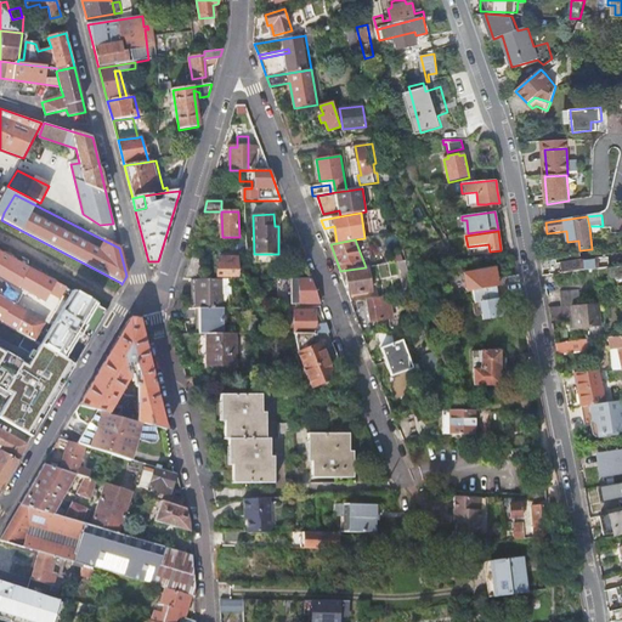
[(60,299),(64,289),(0,253),(0,280),(17,290),(18,287),(44,301),(49,293),(60,299)]
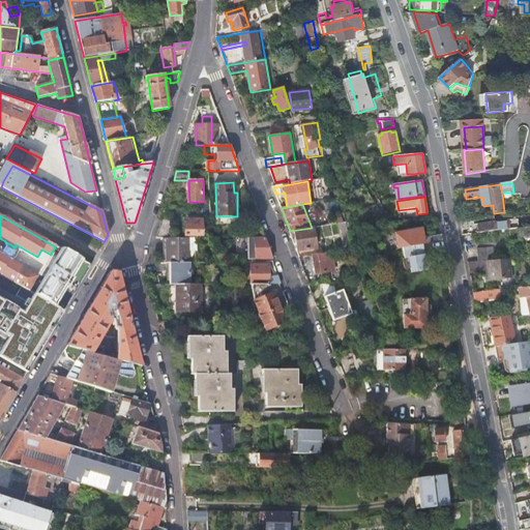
[(203,235),(203,224),(203,219),(203,218),(188,219),(188,224),(185,225),(185,235),(203,235)]
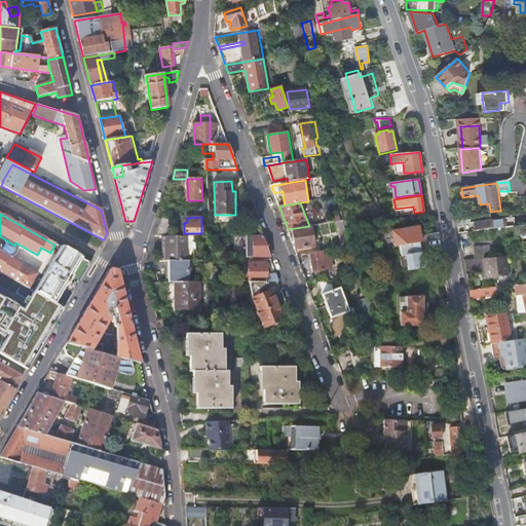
[(161,218),(156,236),(166,236),(175,236),(176,220),(161,218)]
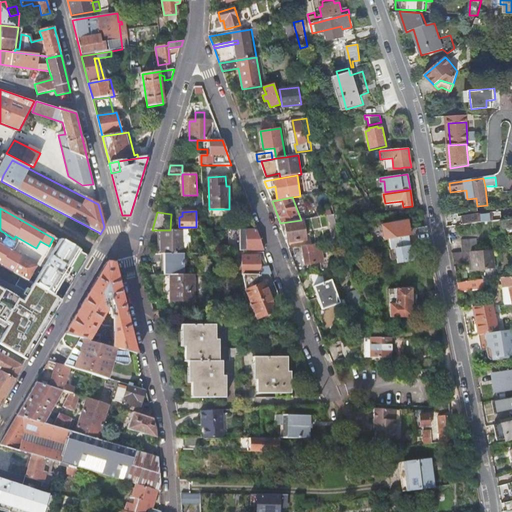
[(454,218),(455,226),(466,224),(491,220),(490,213),(454,218)]
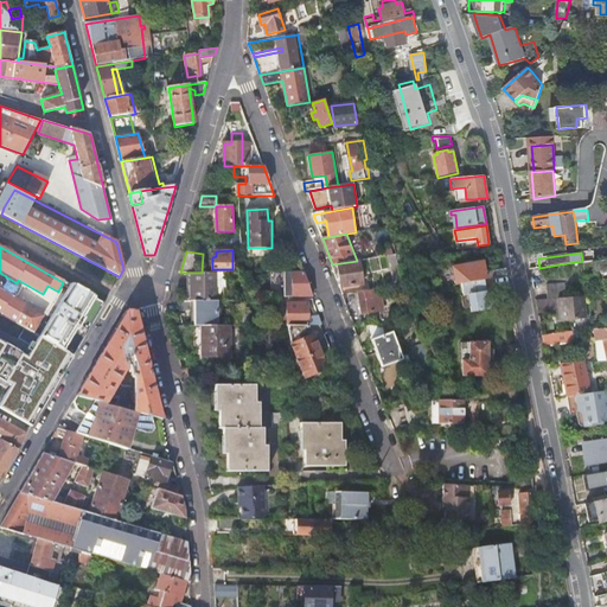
[(404,285),(397,255),(390,256),(398,286),(404,285)]
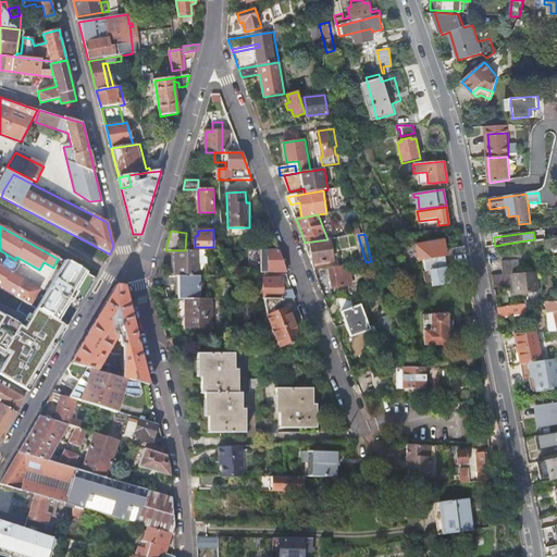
[(423,261),(445,257),(448,256),(447,248),(446,238),(415,244),(418,261),(423,261)]
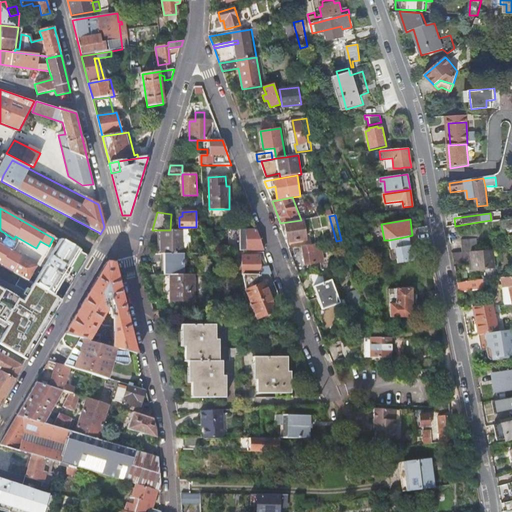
[(285,223),(290,248),(300,247),(299,241),(307,240),(304,220),(285,223)]
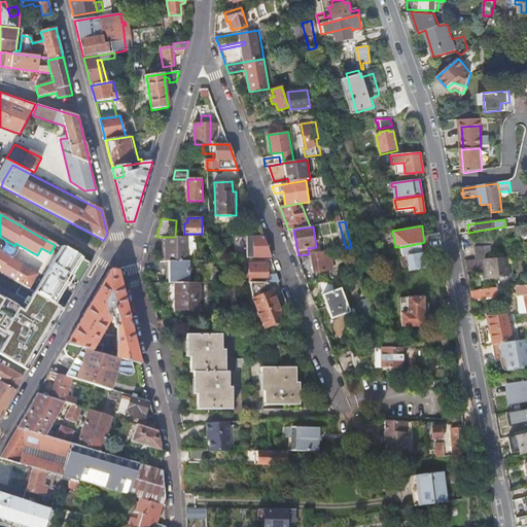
[(248,257),(272,257),(264,236),(247,236),(248,257)]
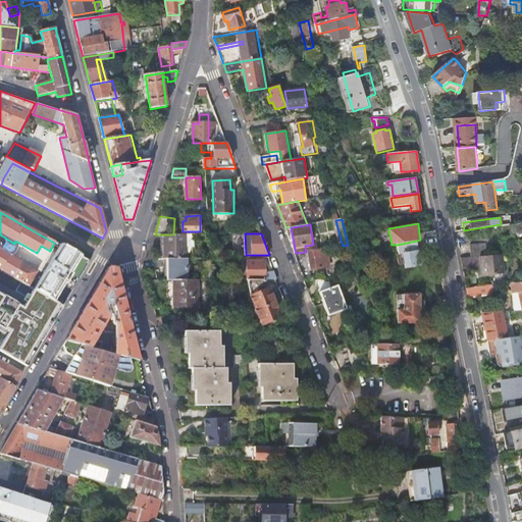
[(164,258),(187,258),(187,235),(173,235),(165,235),(164,258)]
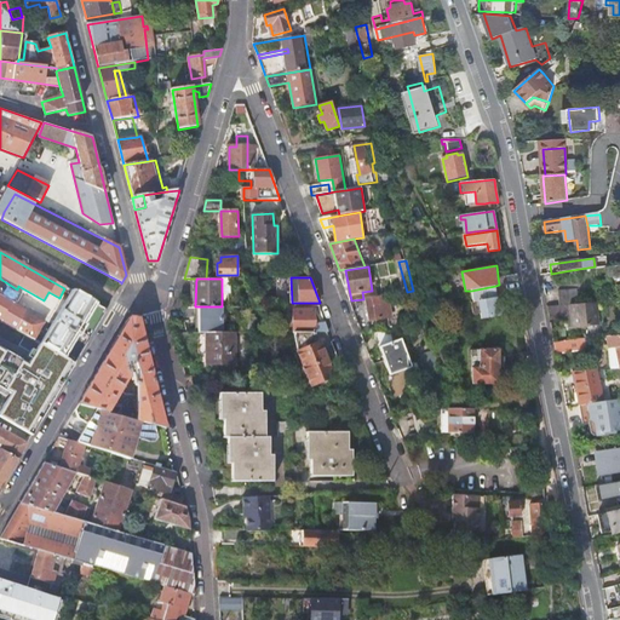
[(505,314),(503,297),(498,297),(495,286),(471,291),(474,303),(478,303),(481,320),(505,314)]
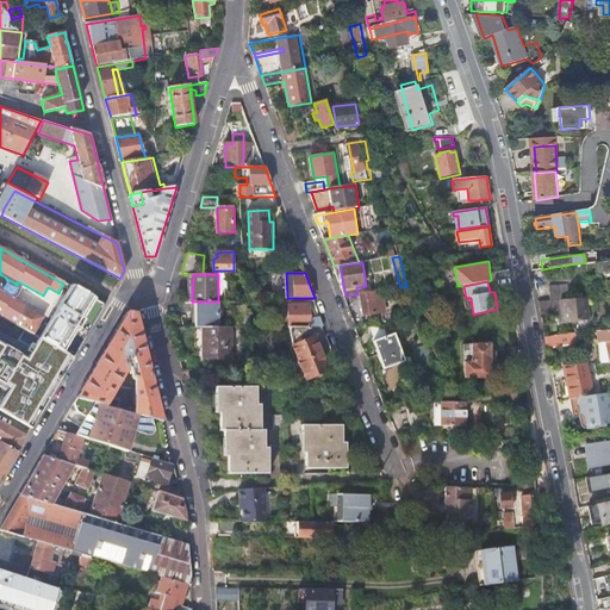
[(552,300),(571,299),(570,284),(551,285),(552,300)]
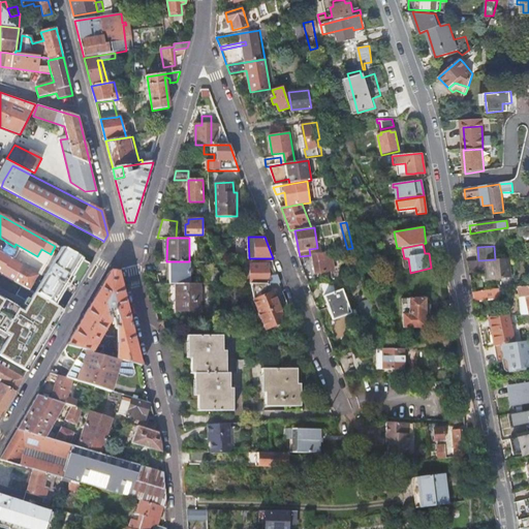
[(76,287),(90,265),(89,265),(60,248),(48,271),(34,293),(63,310),(76,287)]
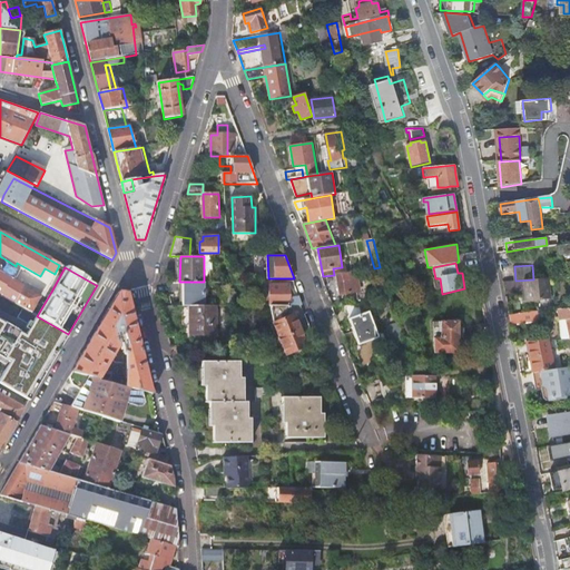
[(0,271),(0,295),(13,303),(22,286),(9,279),(10,277),(0,271)]
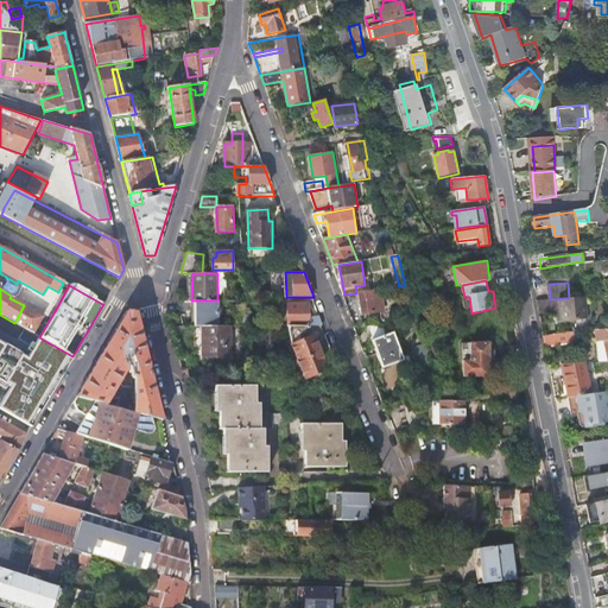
[(380,290),(360,292),(362,315),(382,311),(380,290)]
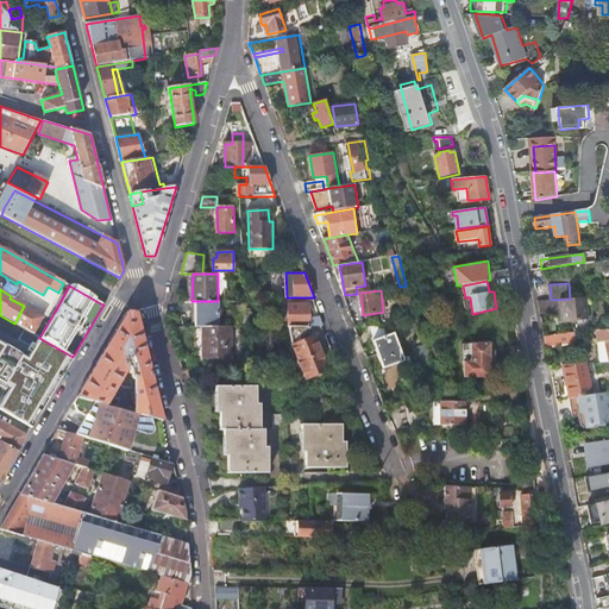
[(551,300),(539,301),(541,313),(562,312),(563,322),(590,319),(588,296),(570,299),(551,300)]
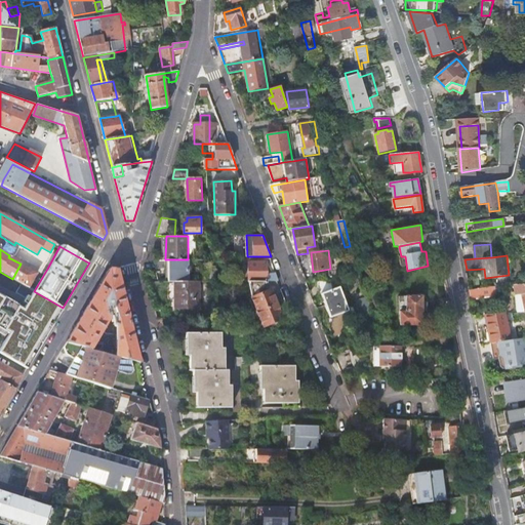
[(168,269),(168,282),(177,282),(189,282),(189,259),(188,259),(165,259),(156,259),(155,269),(168,269)]
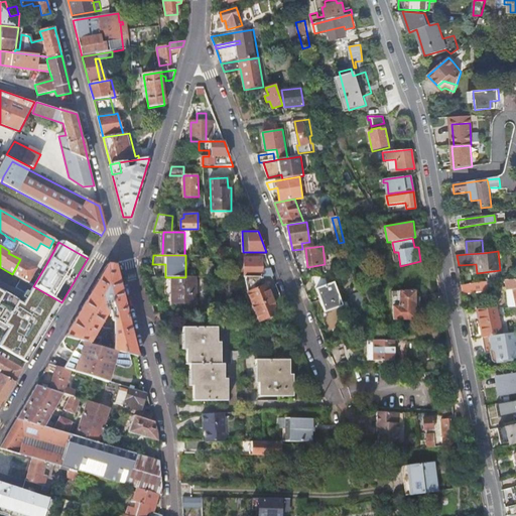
[(262,276),(274,276),(273,265),(272,271),(262,274),(262,258),(239,258),(239,275),(262,276)]
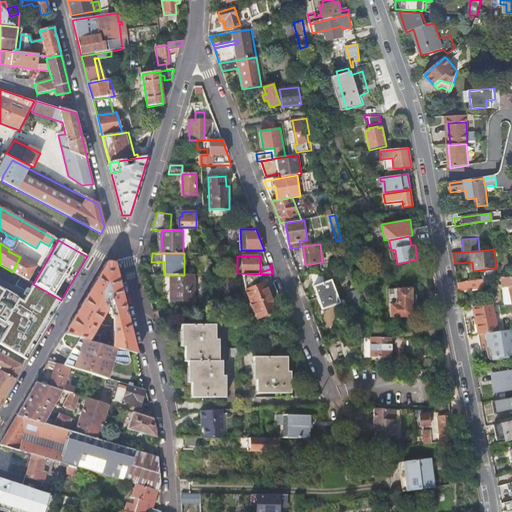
[(28,281),(36,266),(20,257),(12,272),(28,281)]
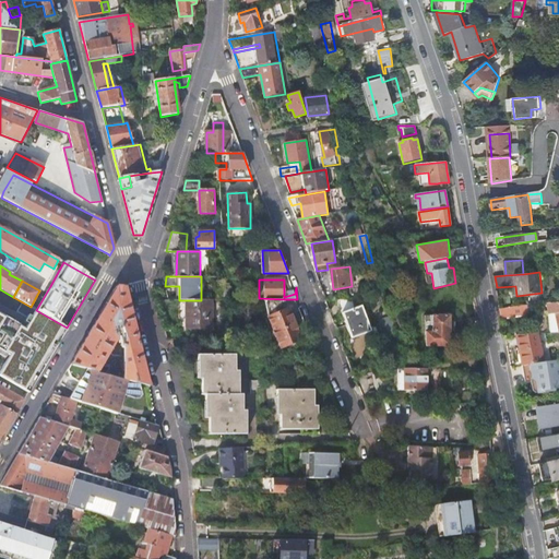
[(117,287),(70,366),(96,372),(116,340),(113,328),(121,326),(125,342),(119,342),(119,371),(110,369),(108,375),(138,382),(150,385),(125,288),(117,287)]
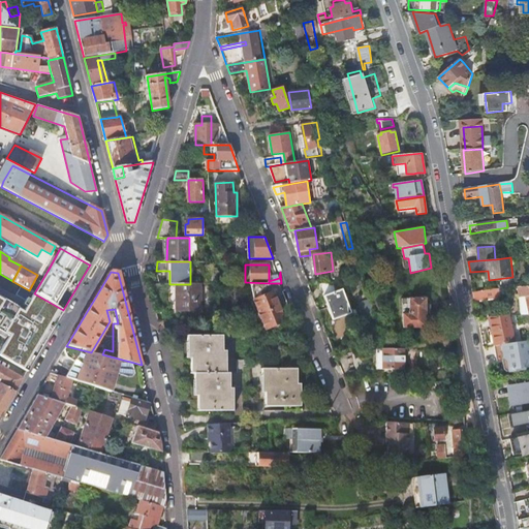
[(269,293),(269,283),(253,283),(256,299),(254,300),(267,330),(285,321),(274,291),(269,293)]
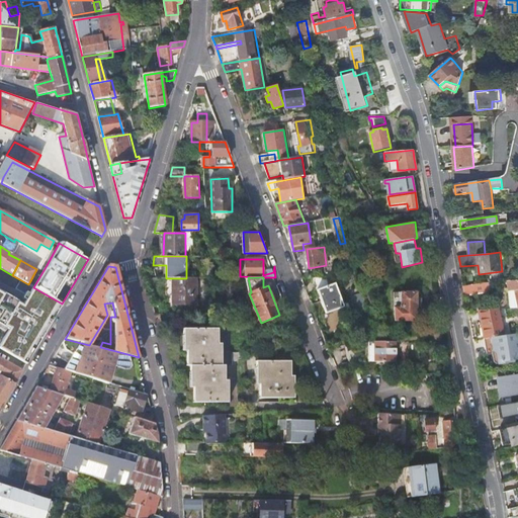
[(186,278),(175,278),(175,305),(197,305),(197,278),(186,278)]
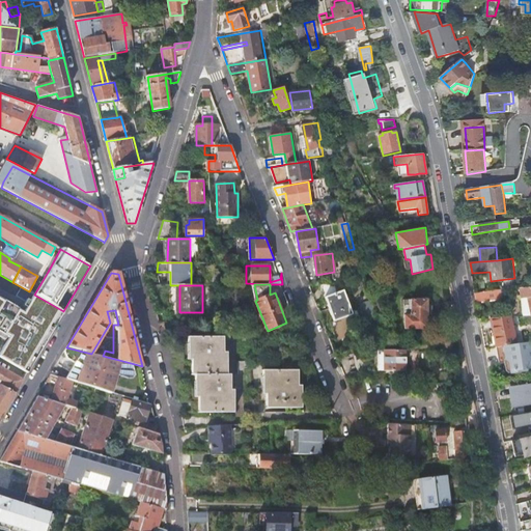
[(530,286),(521,287),(522,298),(529,297),(529,299),(530,310),(530,286)]
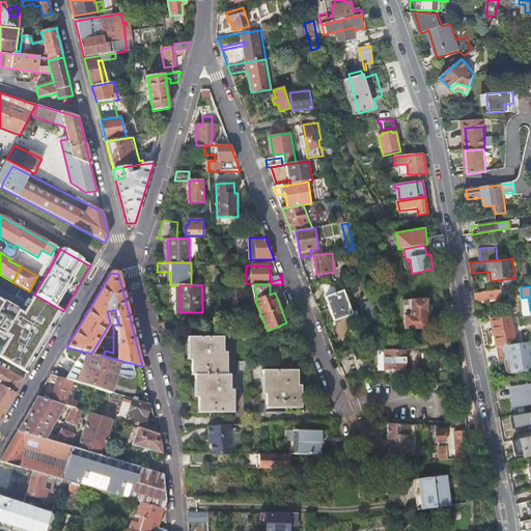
[(503,297),(502,288),(475,292),(477,302),(503,297)]
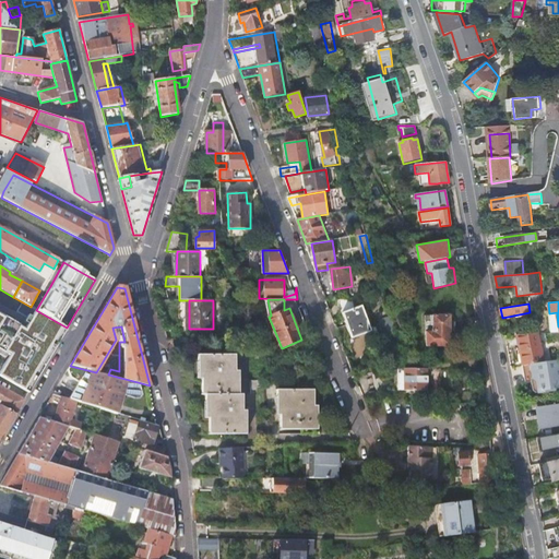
[(354,369),(361,369),(383,369),(369,333),(372,331),(363,307),(343,313),(353,339),(349,340),(355,355),(348,357),(354,369)]
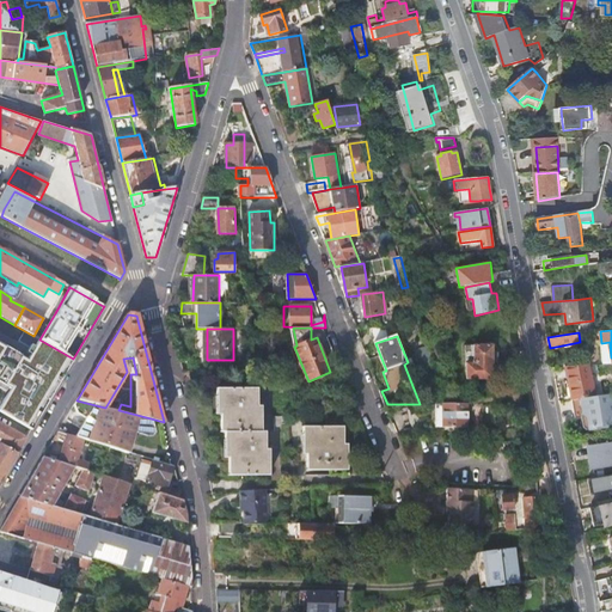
[(0,414),(30,432),(73,359),(36,340),(24,361),(17,357),(1,385),(7,389),(0,403),(0,414)]
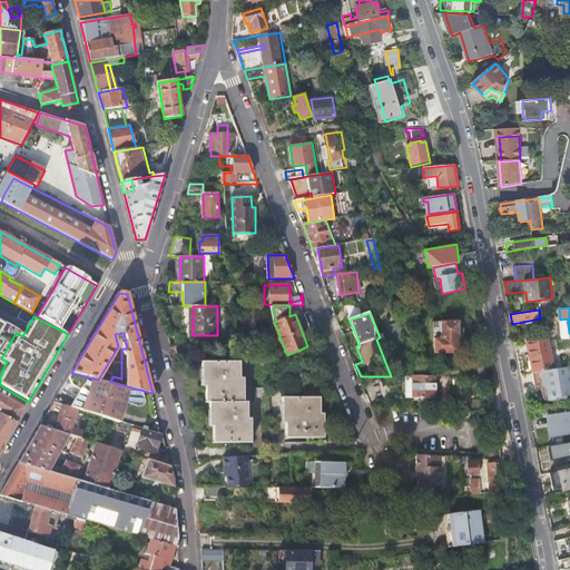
[(462,321),(435,322),(436,353),(462,353),(462,321)]
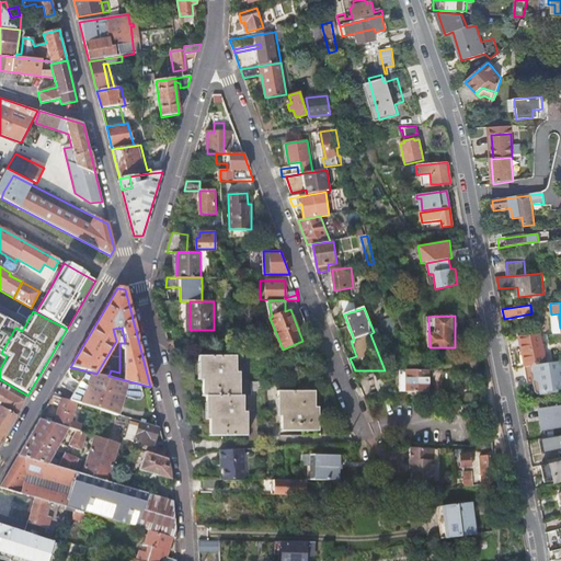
[(540,335),(518,336),(524,367),(546,363),(540,335)]
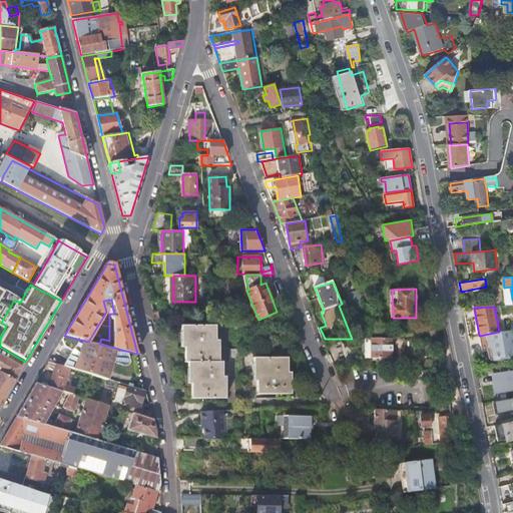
[(216,326),(182,326),(181,348),(185,348),(185,362),(188,362),(188,384),(191,384),(191,399),(225,399),(226,384),(222,384),(222,363),(219,363),(219,348),(215,348),(216,326)]
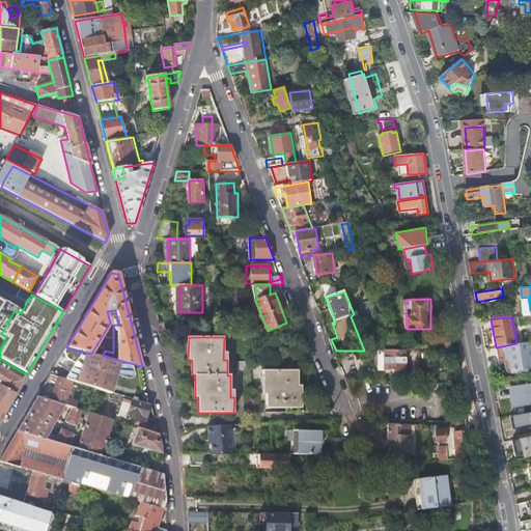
[(516,343),(496,347),(499,364),(505,363),(506,371),(509,373),(530,367),(530,343),(530,341),(516,343)]
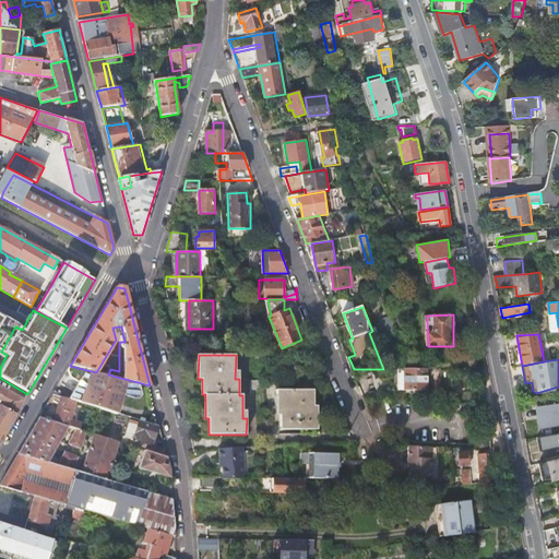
[(70,366),(64,375),(79,383),(69,400),(75,402),(118,414),(123,394),(135,397),(141,394),(138,382),(108,375),(96,372),(70,366)]
